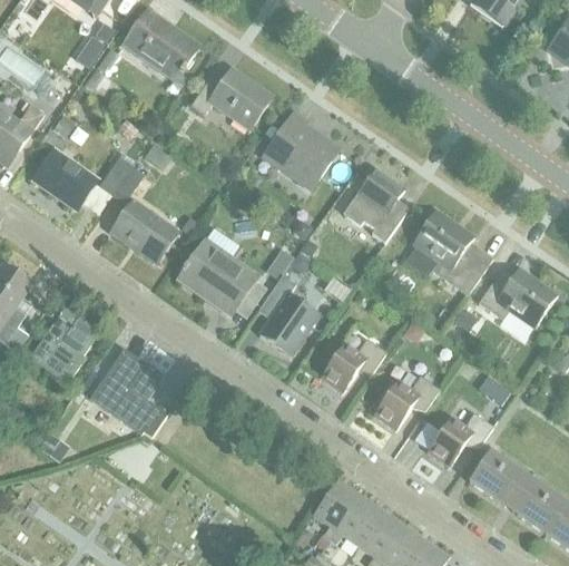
[(78,0),(96,13),(105,0),(78,0)]
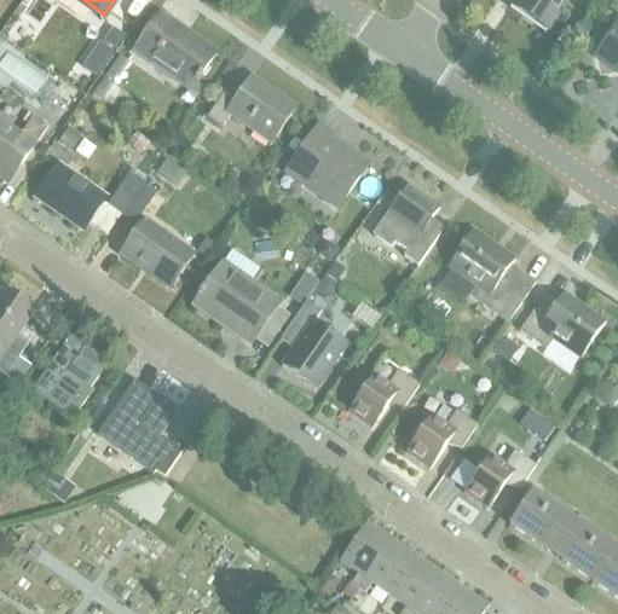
[(513,0),(512,3),(548,27),(565,0),(513,0)]
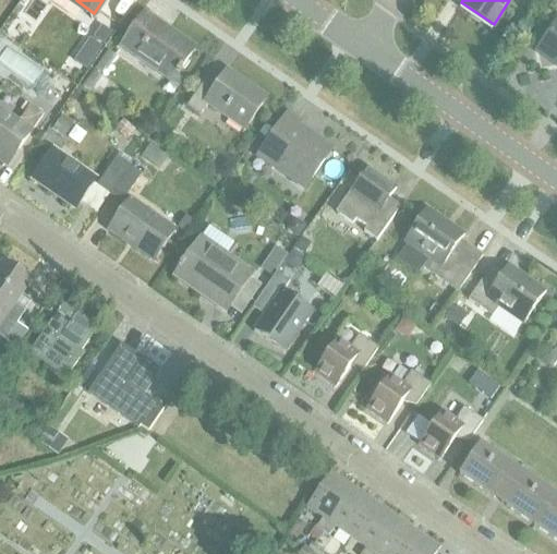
[(179,65),(194,44),(168,25),(165,29),(141,13),(123,38),(136,48),(134,52),(171,77),(164,87),(172,93),(183,77),(177,72),(181,67),(179,65)]
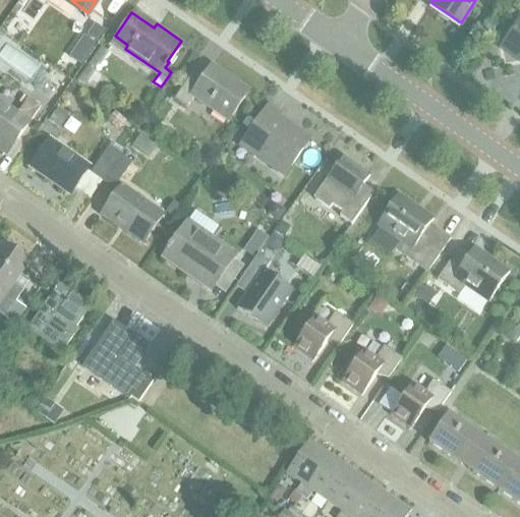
[(519,17),(503,44),(519,55),(519,17)]
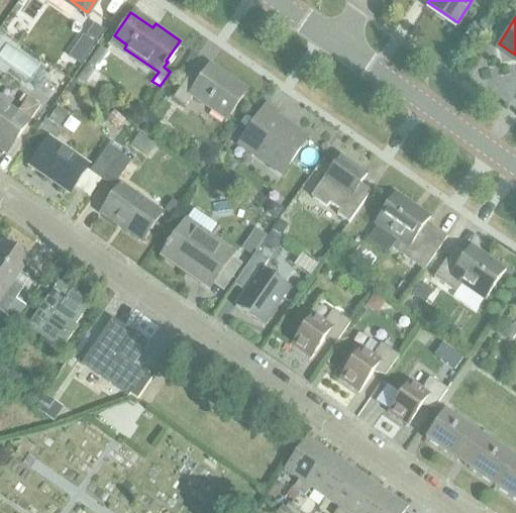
[(86,28),(71,45),(82,57),(98,39),(86,28)]
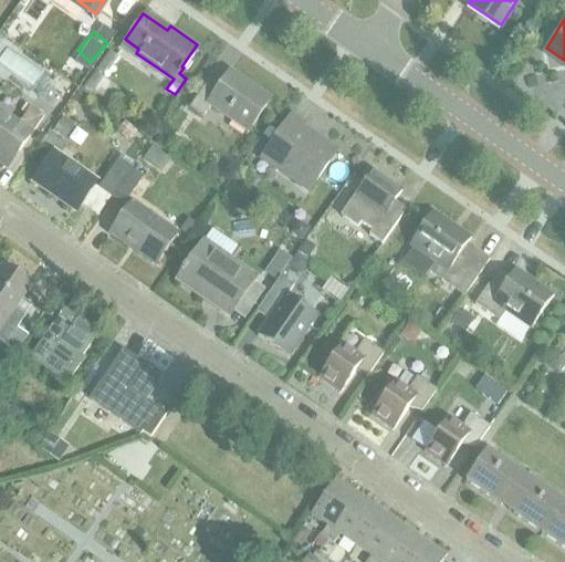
[(98,62),(108,68),(119,49),(110,42),(98,62)]
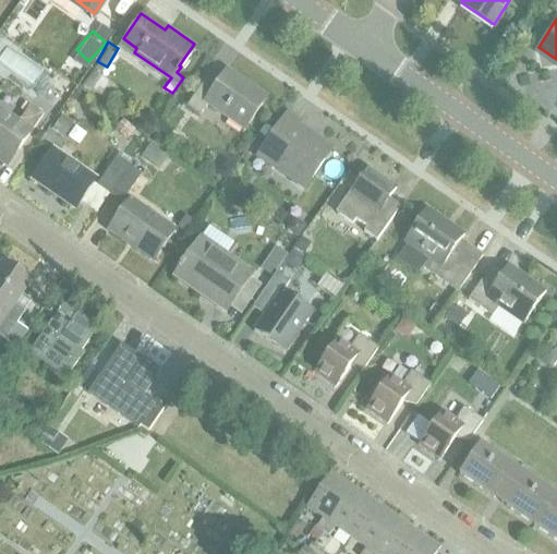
[(37,75),(43,64),(28,56),(22,67),(37,75)]
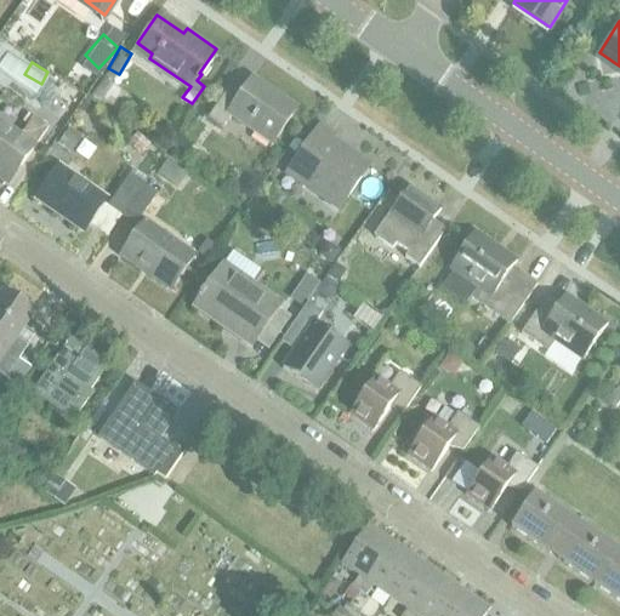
[(228,112),(269,141),(295,104),(251,73),(235,95),(226,87),(206,114),(221,123),(228,112)]
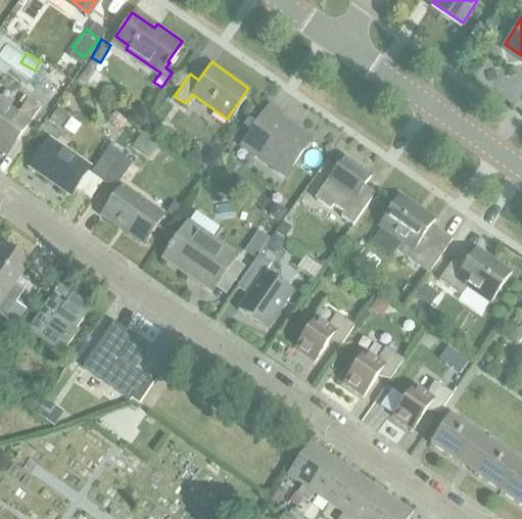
[(78,77),(102,93),(111,80),(87,63),(78,77)]
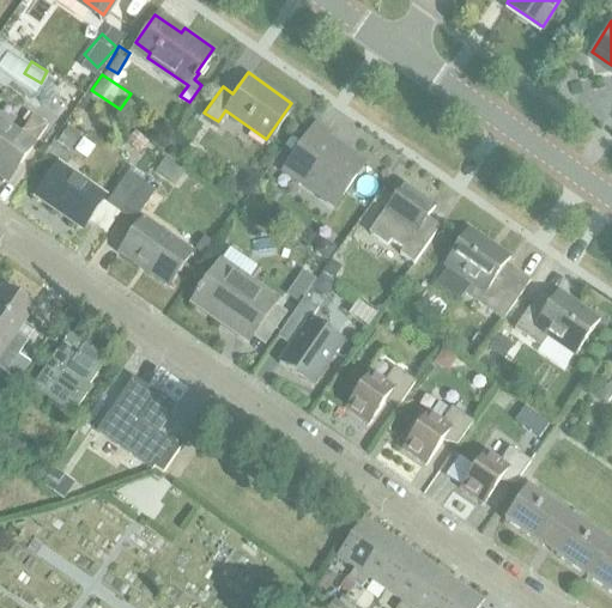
[(0,158),(6,151),(19,160),(47,122),(31,111),(17,131),(0,119),(0,158)]
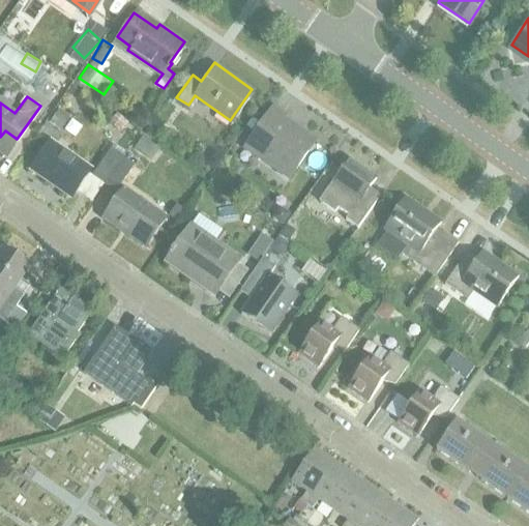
[(55,134),(67,112),(57,106),(43,127),(55,134)]
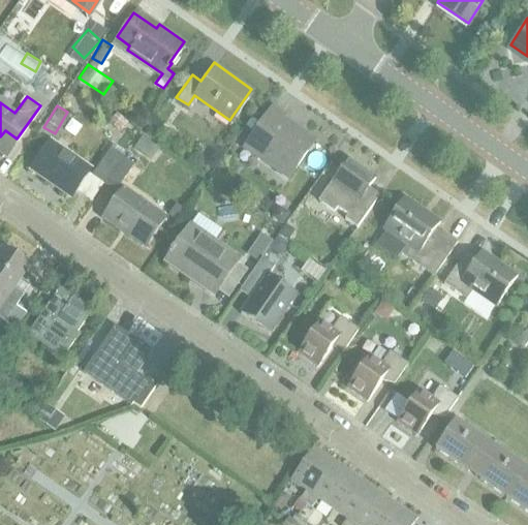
[(272,105),(244,146),(287,177),(314,140),(281,117),(284,114),(272,105)]
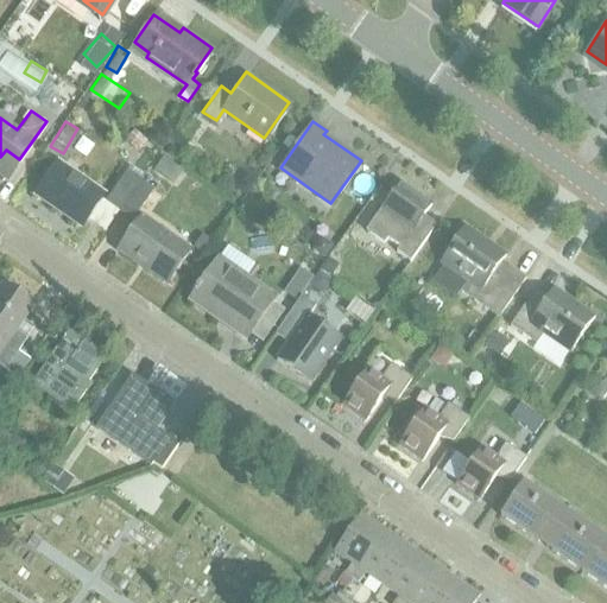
[(178,175),(187,160),(164,150),(157,164),(178,175)]
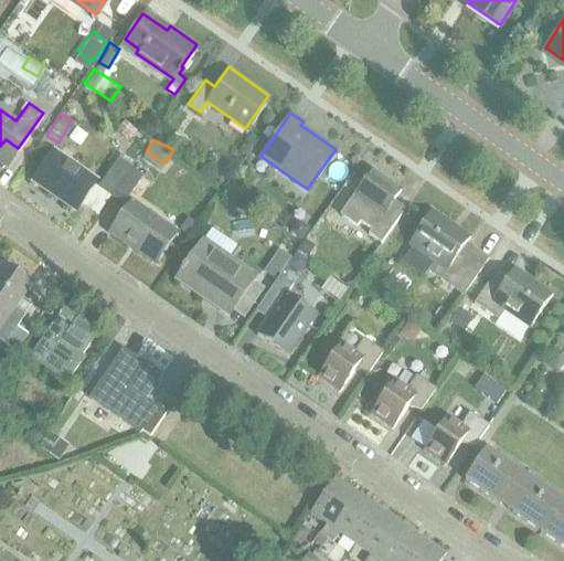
[(32,176),(75,207),(95,178),(52,148),(32,176)]
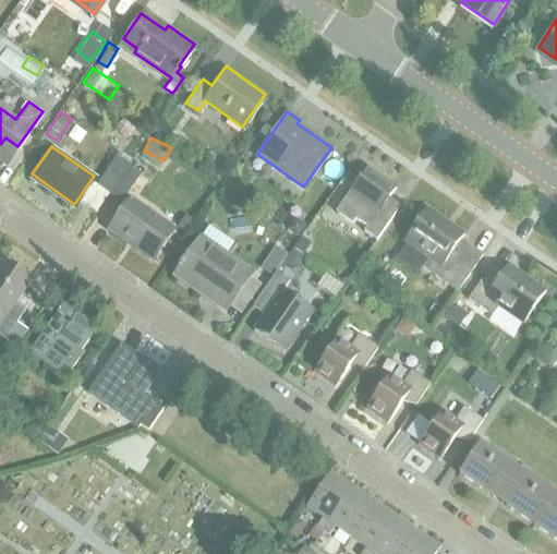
[(96,181),(108,190),(128,161),(116,153),(96,181)]
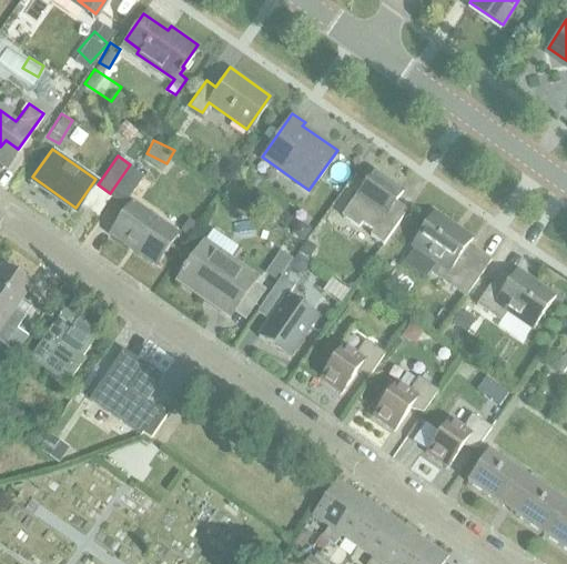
[(130,164),(110,193),(122,202),(143,173),(130,164)]
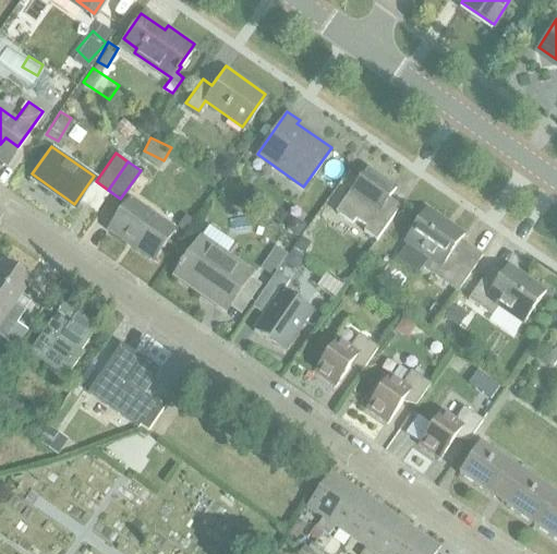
[(363,229),(376,239),(397,208),(385,201),(395,185),(366,166),(336,211),(351,221),(354,217),(366,225),(363,229)]
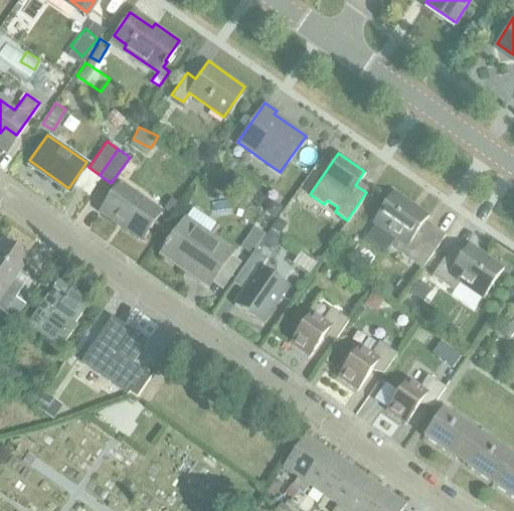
[(119,219),(143,235),(160,209),(119,181),(99,210),(117,222),(119,219)]
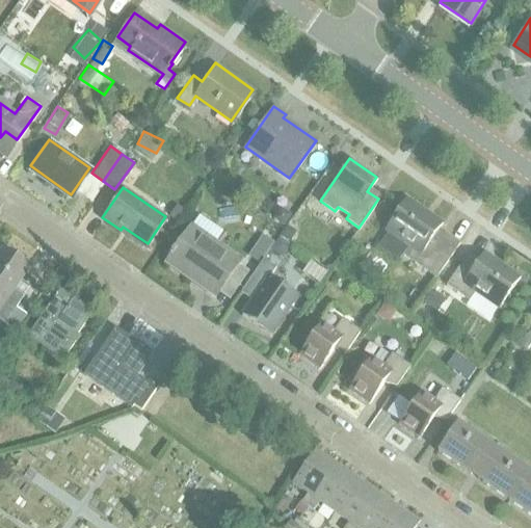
[(402,254),(435,276),(459,241),(439,227),(442,221),(405,196),(385,229),(407,244),(402,254)]
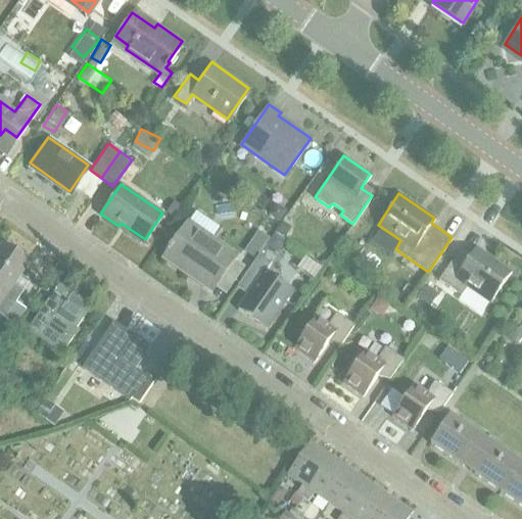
[(187,222),(162,256),(185,273),(187,269),(214,287),(216,283),(235,255),(235,254),(187,222)]
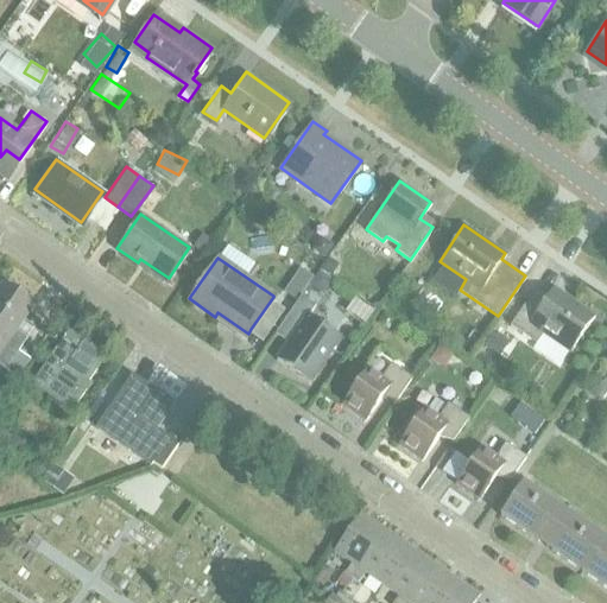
[(328,279),(316,272),(309,284),(317,289),(324,286),(328,279)]
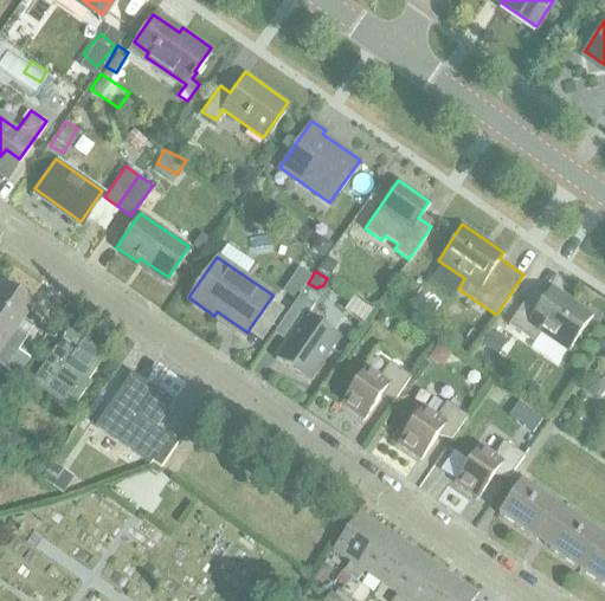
[(1,282),(0,284),(0,363),(2,366),(17,375),(29,356),(15,347),(24,335),(12,325),(29,301),(1,282)]
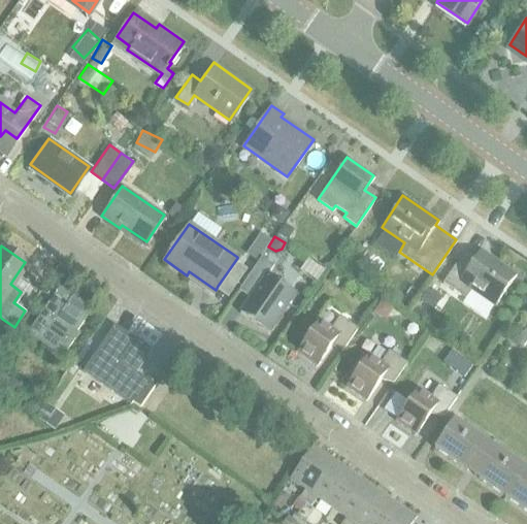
[(465,249),(441,282),(460,294),(464,297),(470,288),(494,304),(501,294),(516,273),(480,249),(475,256),(465,249)]
